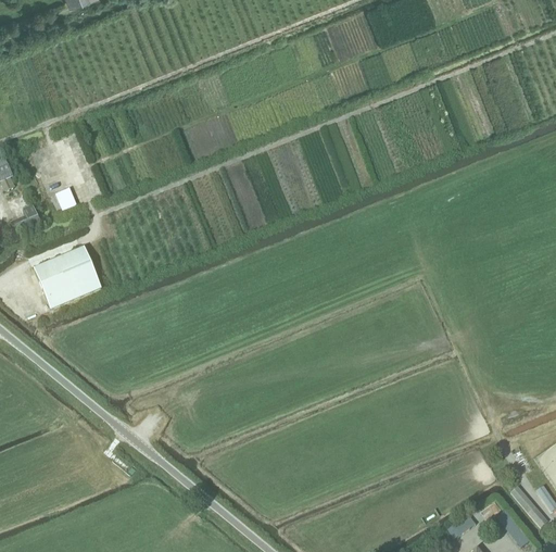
[(15,186),(11,176),(13,175),(4,155),(0,157),(0,180),(4,190),(15,186)]
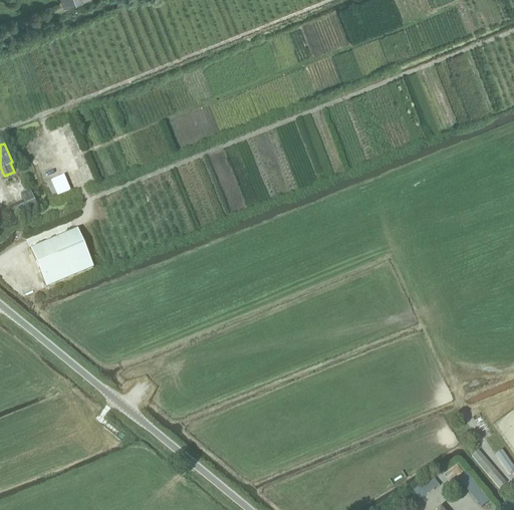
[(58,193),(71,188),(65,173),(52,179),(58,193)]
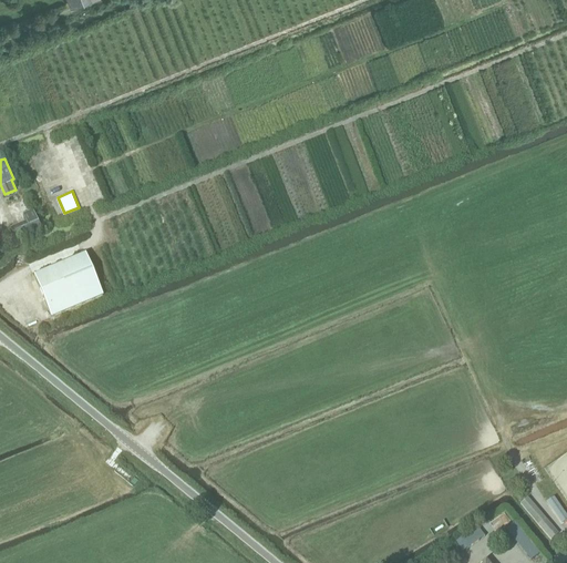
[(13,235),(40,225),(32,206),(22,211),(26,218),(9,225),(13,235)]
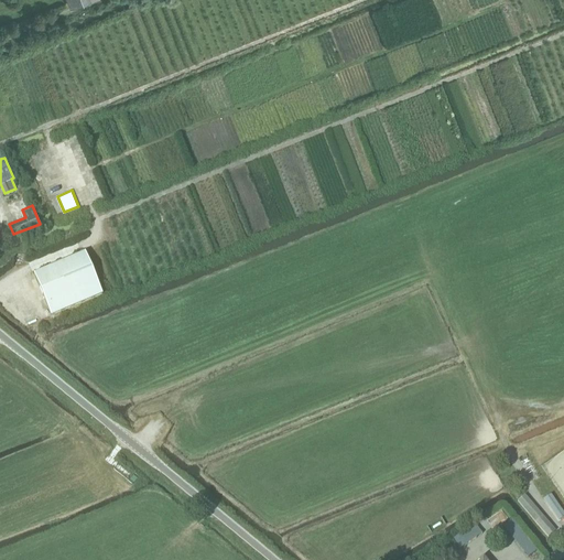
[(84,249),(33,271),(51,312),(102,291),(84,249)]
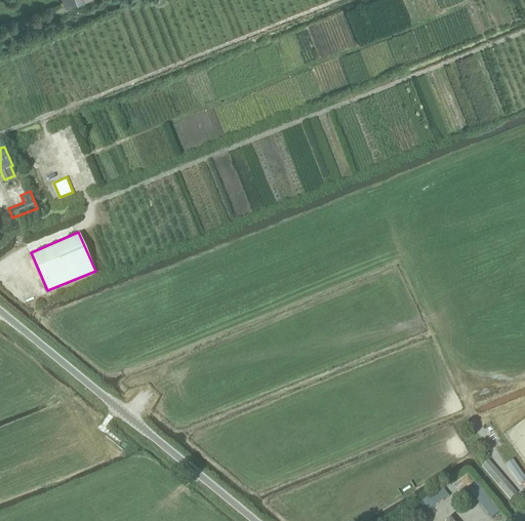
[(481,464),(498,483),(510,496),(517,490),(488,457),(481,464)]
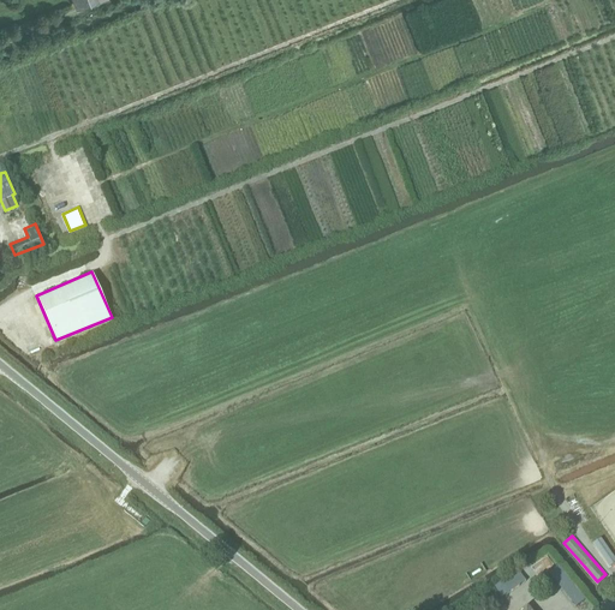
[(614,555),(601,536),(592,540),(609,564),(614,558),(614,555)]
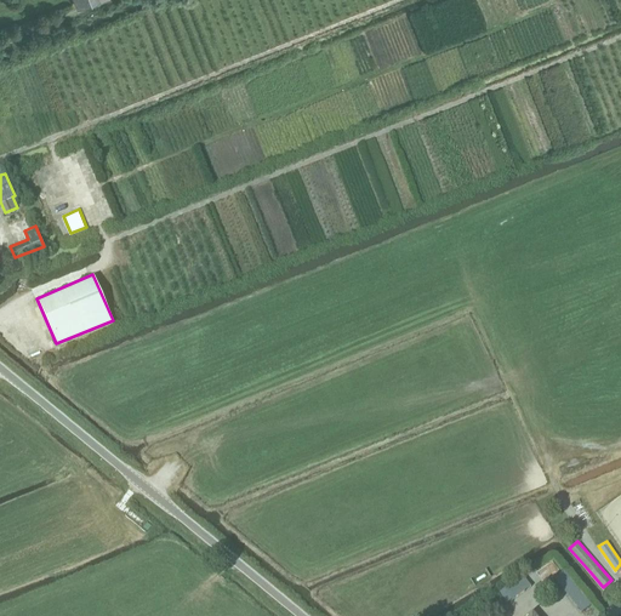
[(564,566),(553,575),(581,609),(591,602),(564,566)]
